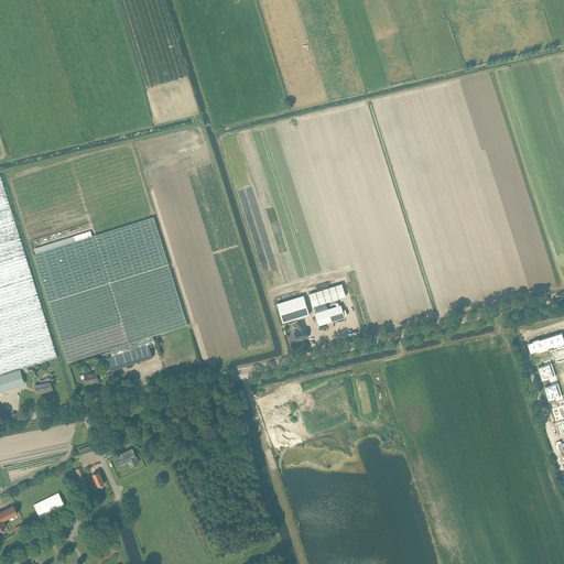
[(0,375),(14,371),(20,369),(57,358),(0,175),(0,375)]
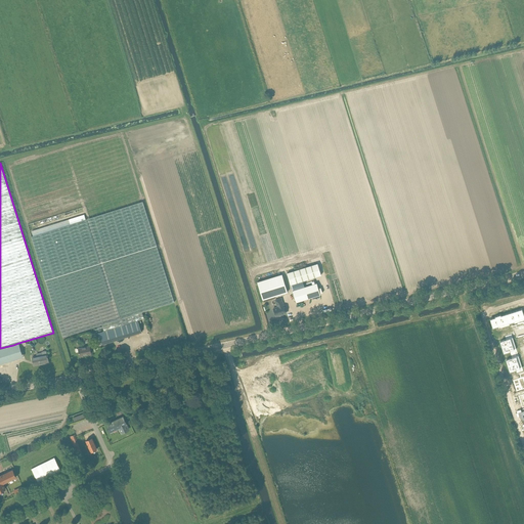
[(174,302),(157,246),(142,201),(70,224),(69,219),(32,231),(33,235),(32,236),(45,280),(62,337),(101,324),(103,332),(98,333),(102,344),(127,337),(124,325),(136,321),(134,315),(174,302)]
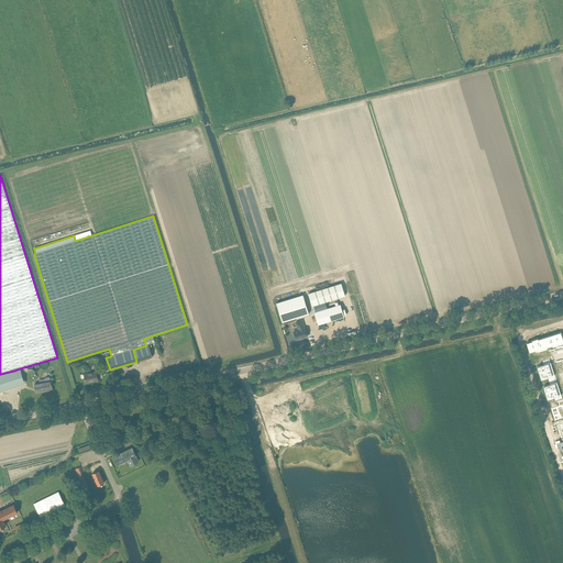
[(341,283),(308,294),(312,306),(313,306),(326,301),(345,296),(341,283)]
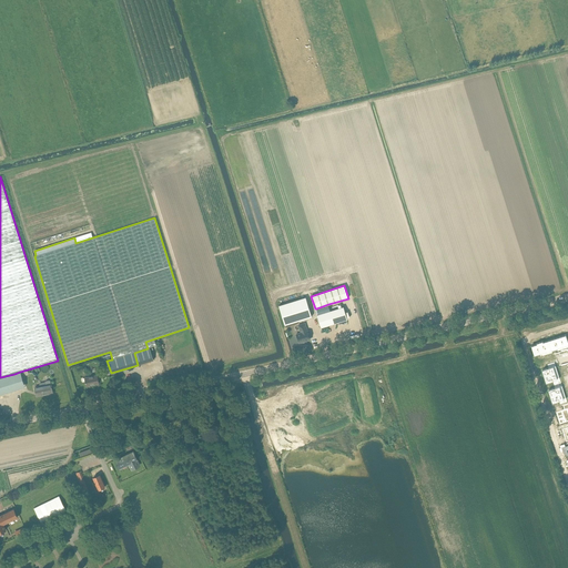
[(279,305),(285,325),(312,317),(305,297),(279,305)]
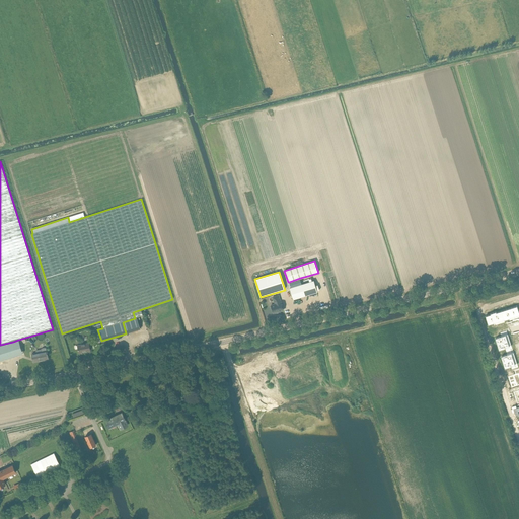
[(300,278),(289,282),(291,288),(290,288),(290,289),(293,299),(317,292),(313,281),(302,284),(300,278)]
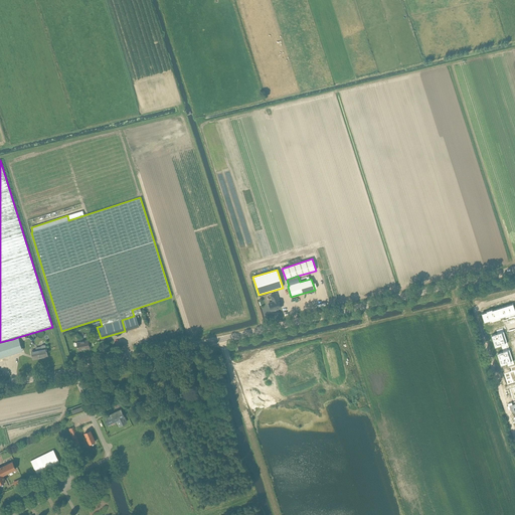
[(273,302),(269,303),(271,311),(273,310),(273,311),(276,311),(276,310),(282,308),(279,300),(277,294),(271,295),(273,302)]
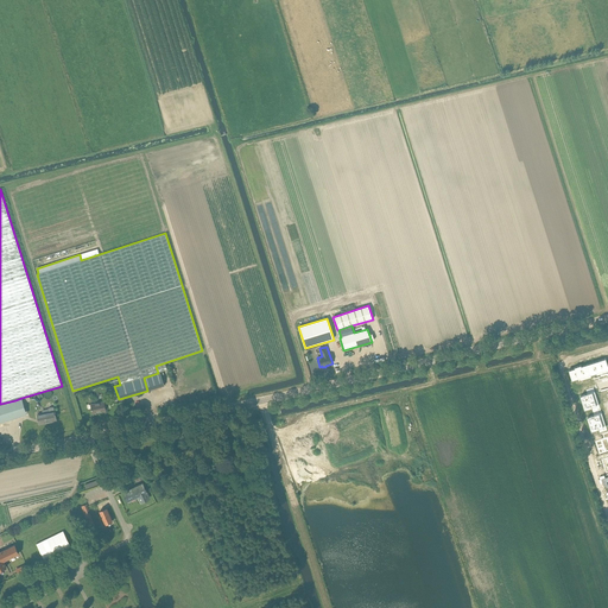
[(599,360),(593,362),(596,374),(597,375),(603,373),(599,360)]
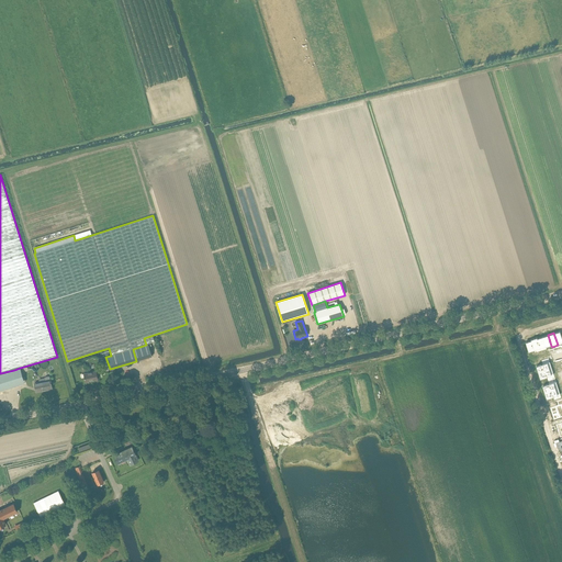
[(548,335),(542,337),(546,348),(547,348),(551,346),(548,335)]
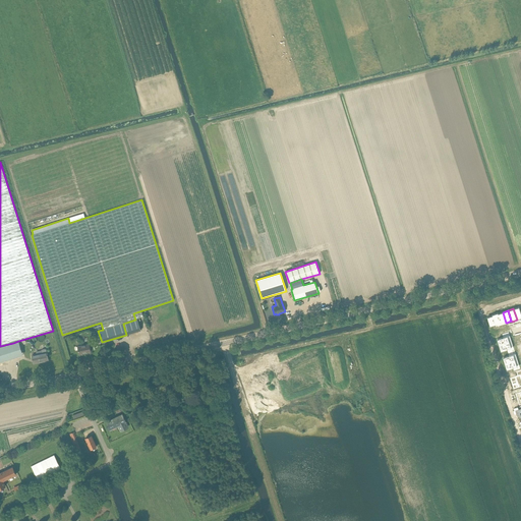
[(498,312),(491,314),(493,315),(496,325),(495,325),(496,327),(502,325),(498,313),(498,312)]
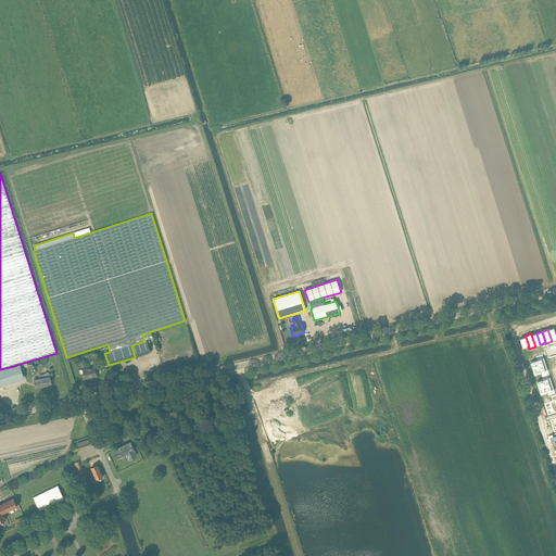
[(531,335),(535,346),(541,345),(541,344),(540,344),(536,333),(531,335)]
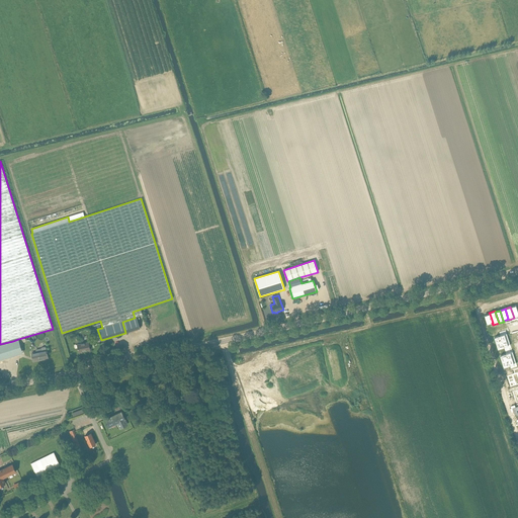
[(490,314),(484,316),(487,324),(492,323),(493,323),(490,314)]
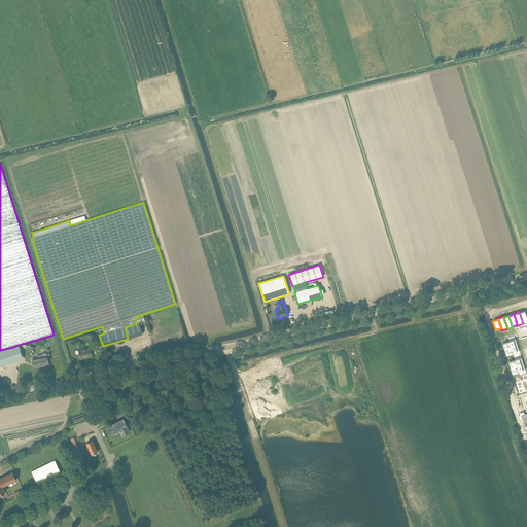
[(142,334),(139,322),(137,323),(125,327),(128,339),(142,334)]
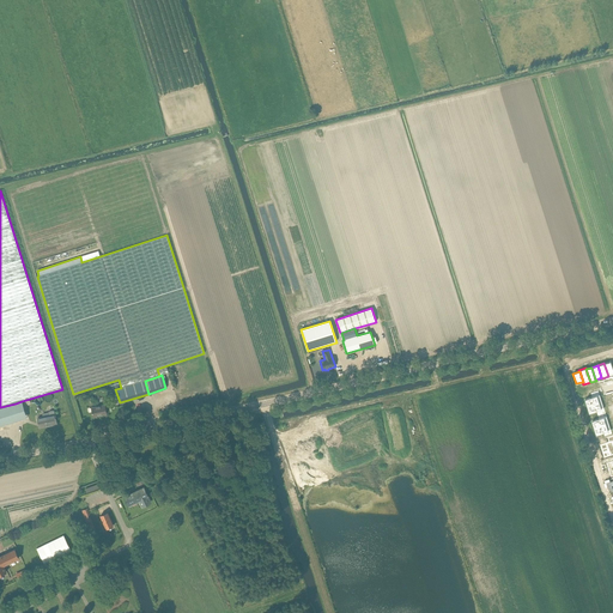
[(592,398),(584,400),(587,406),(602,401),(599,390),(590,393),(592,398)]
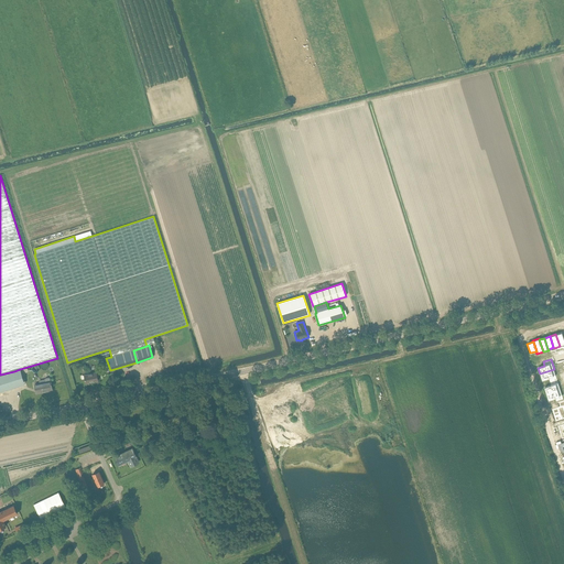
[(554,369),(540,373),(542,380),(549,378),(550,382),(557,379),(554,369)]
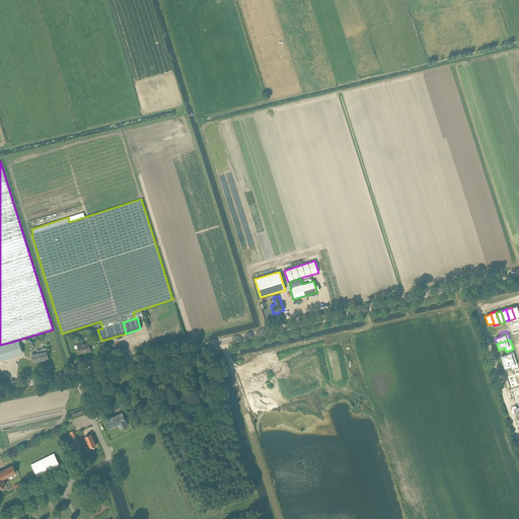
[(13,342),(0,345),(0,359),(17,355),(13,342)]
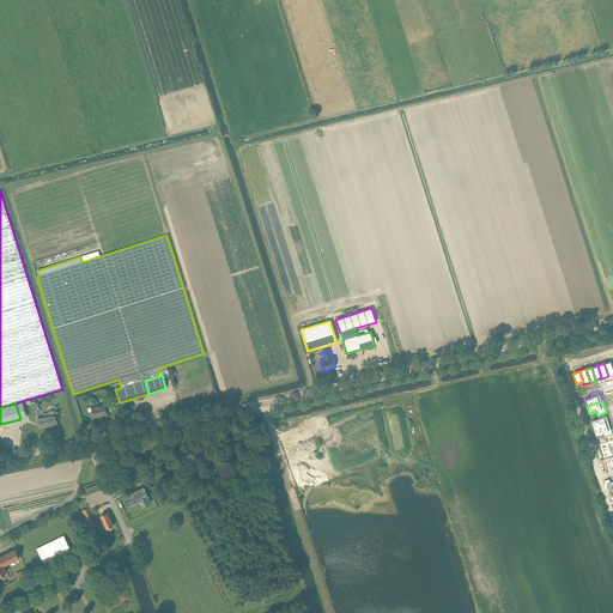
[(104,405),(91,407),(93,417),(107,414),(104,405)]
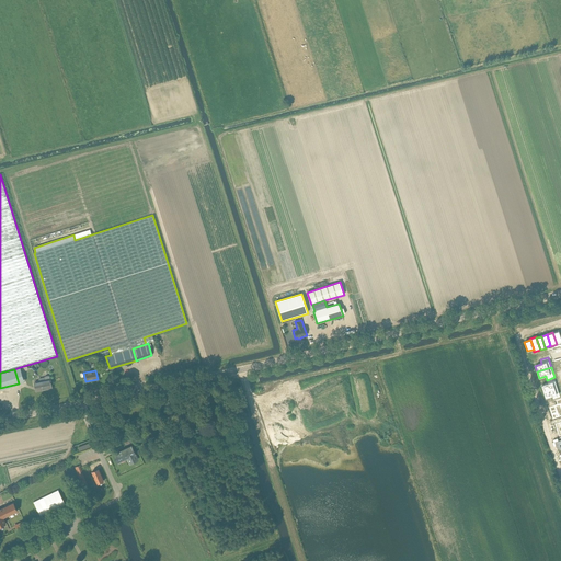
[(53,388),(50,379),(49,376),(44,377),(45,380),(34,382),(36,391),(36,390),(46,389),(46,390),(53,388)]
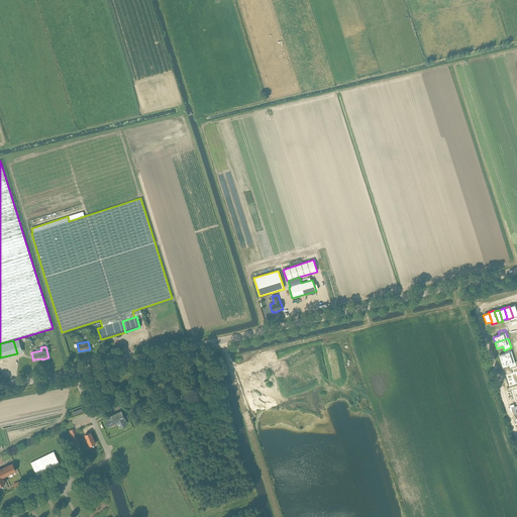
[(505,353),(499,355),(501,362),(513,357),(511,347),(504,350),(505,353)]
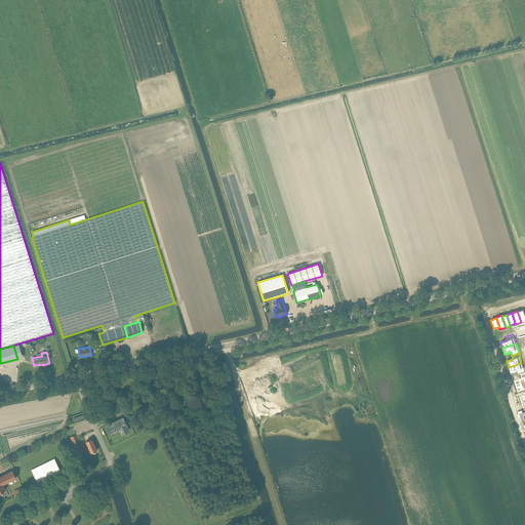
[(521,363),(509,367),(511,372),(517,371),(518,374),(524,372),(521,363)]
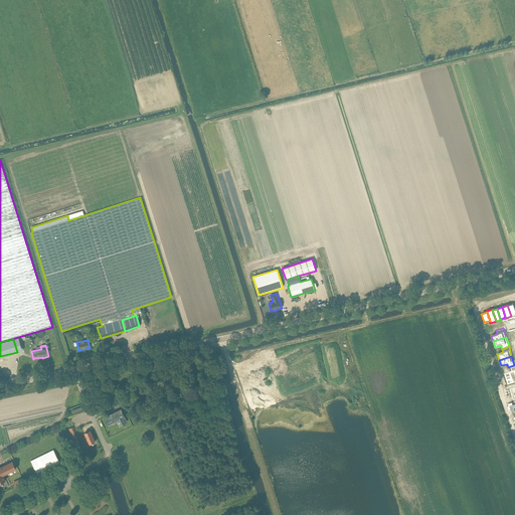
[(512,372),(504,374),(507,385),(514,382),(514,366),(510,368),(512,372)]
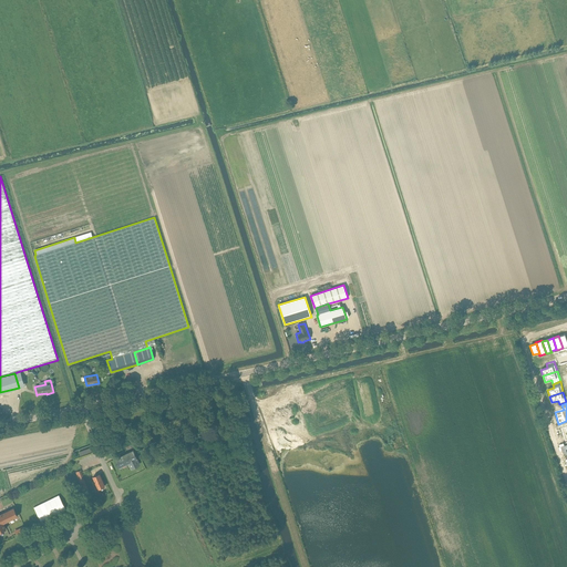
[(79,451),(80,455),(93,451),(92,447),(90,446),(79,451)]
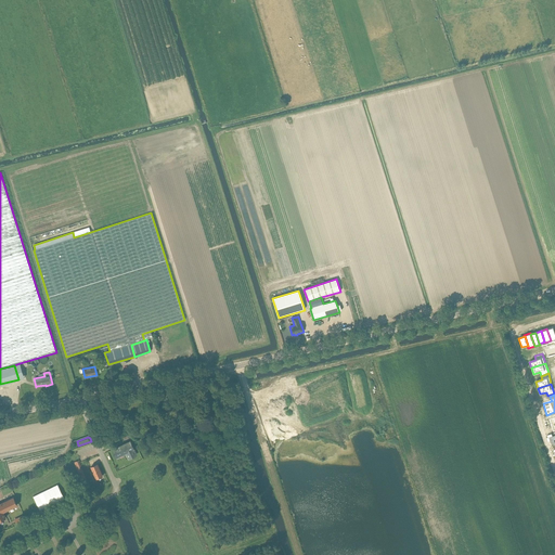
[(130,441),(113,450),(117,457),(126,452),(129,459),(137,455),(130,441)]
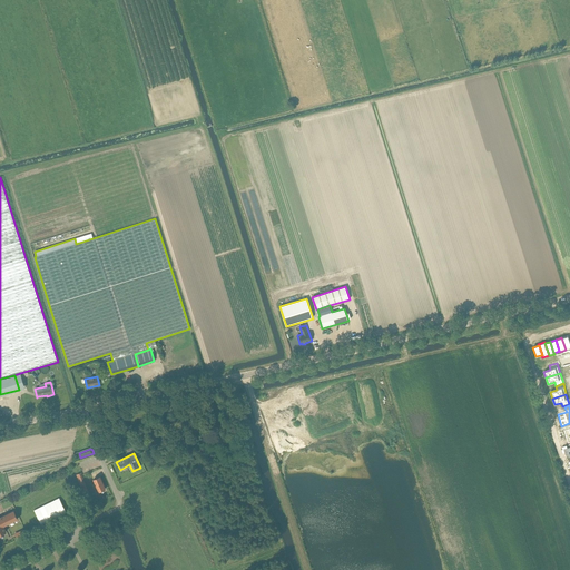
[(81,473),(76,474),(85,497),(89,494),(81,473)]
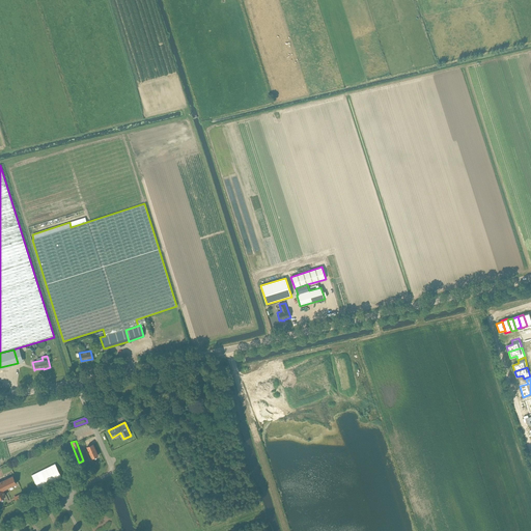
[(92,458),(98,455),(93,444),(87,447),(92,458)]
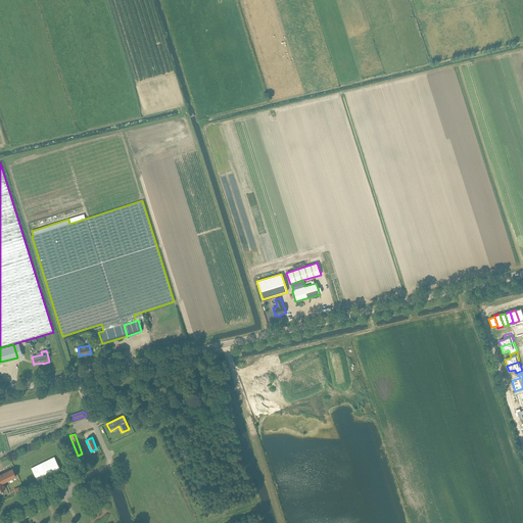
[(54,457),(32,468),(38,482),(61,471),(54,457)]
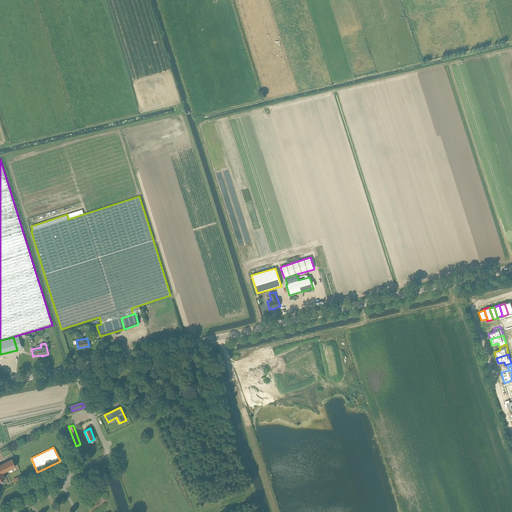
[(16,466),(12,459),(0,465),(0,480),(5,478),(3,472),(16,466)]
